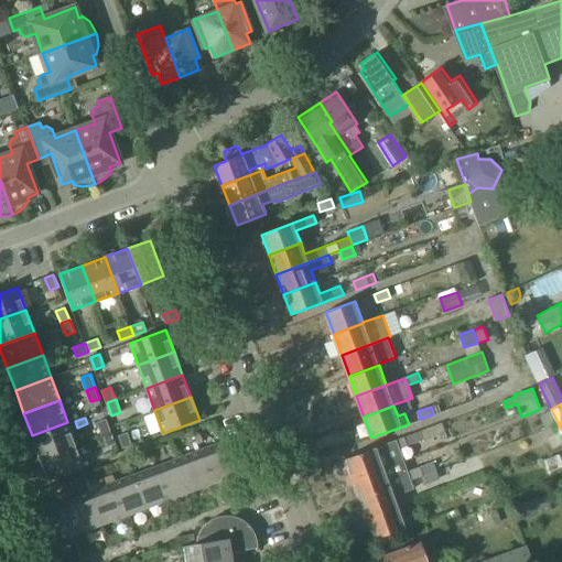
[(103,435),(111,432),(107,419),(98,422),(103,435)]
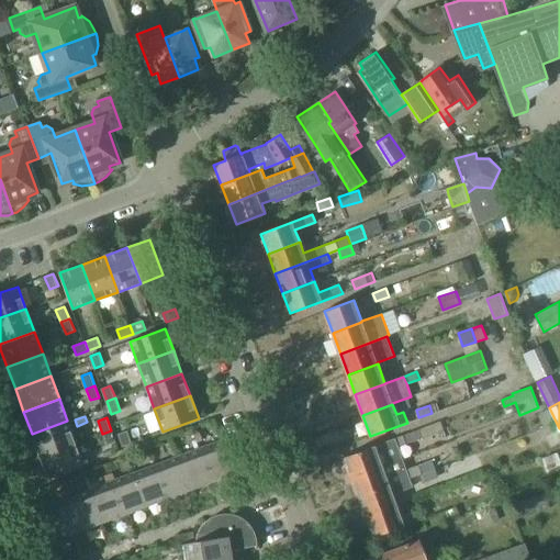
[(40,457),(76,444),(67,421),(32,434),(40,457)]
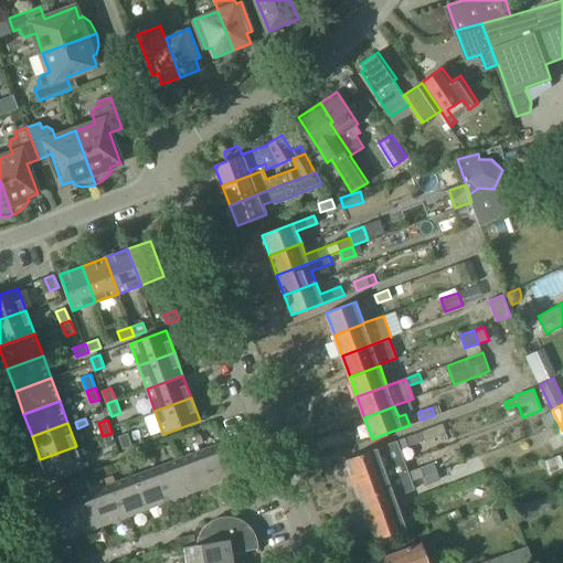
[(423,431),(397,441),(401,448),(426,439),(423,431)]
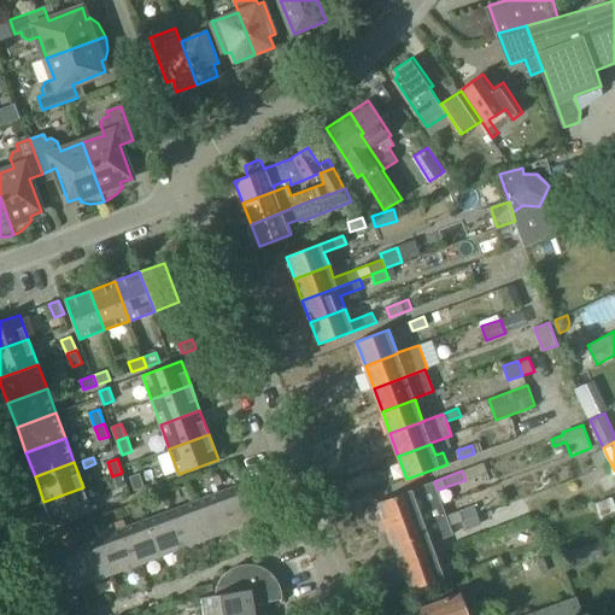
[(122,473),(112,476),(117,488),(127,485),(122,473)]
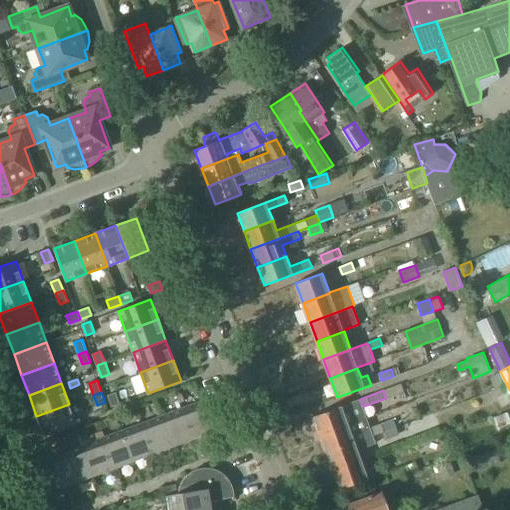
[(116,392),(108,395),(112,406),(120,404),(116,392)]
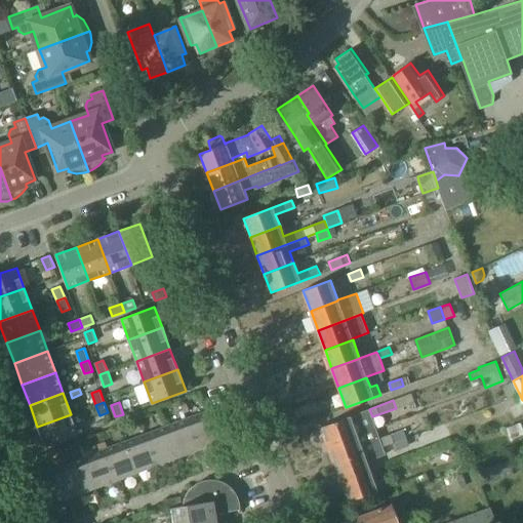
[(369,409),(320,428),(326,444),(327,446),(357,435),(375,428),(376,428),(372,416),(369,409)]
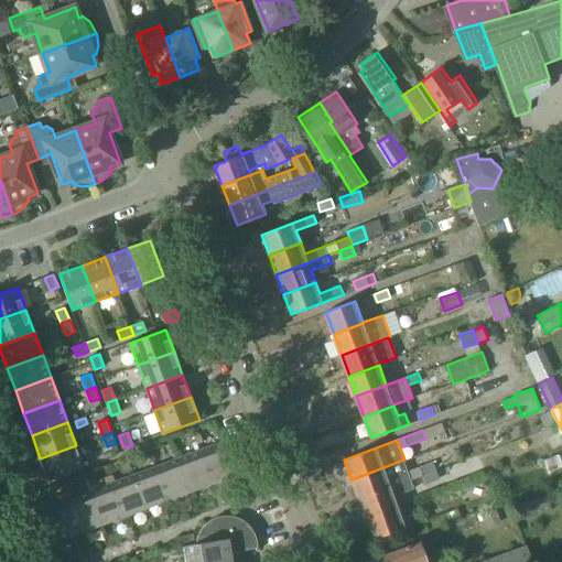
[(202,450),(214,483),(237,474),(225,441),(202,450)]
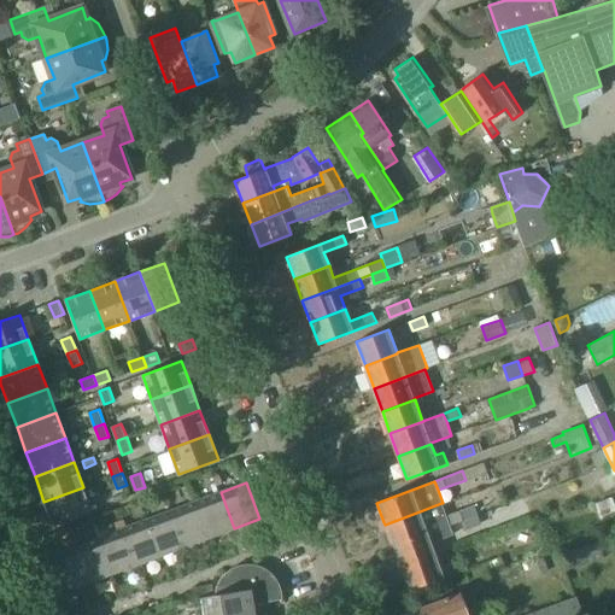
[(83,487),(44,502),(53,526),(92,511),(83,487)]
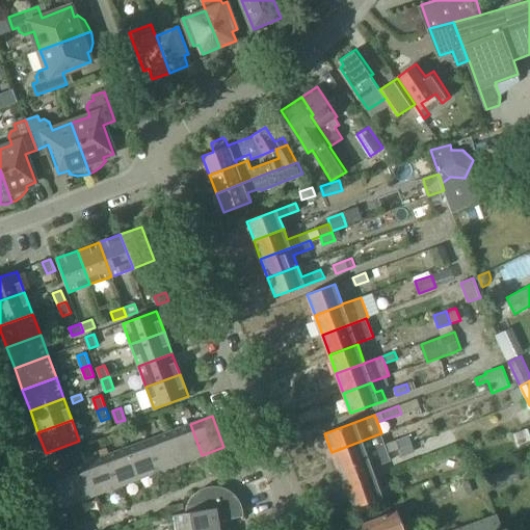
[(181,462),(202,455),(190,424),(169,431),(181,462)]
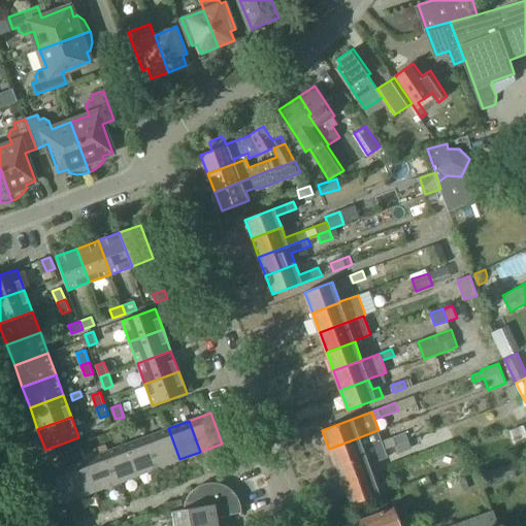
[(146,436),(158,467),(179,459),(168,428),(146,436)]
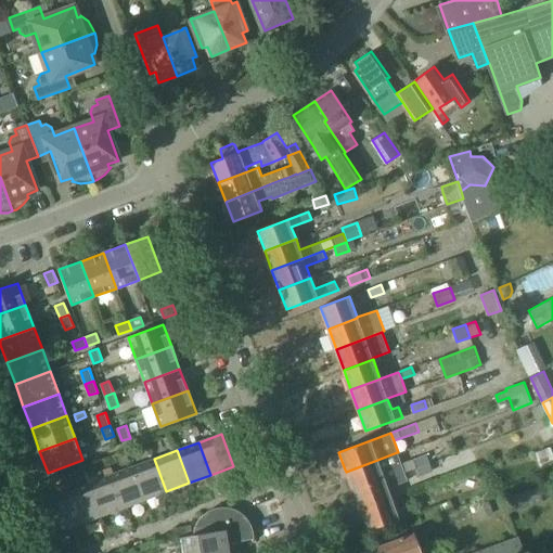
[(377,460),(346,472),(354,491),(404,472),(406,472),(402,463),(398,452),(397,452),(377,460)]
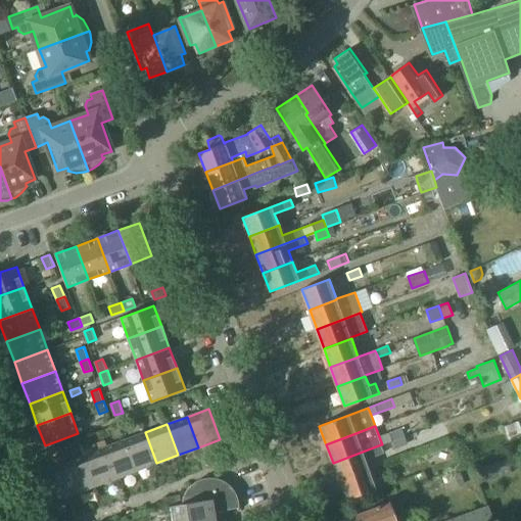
[(404,427),(379,436),(382,444),(393,440),(406,435),(408,435),(404,427)]
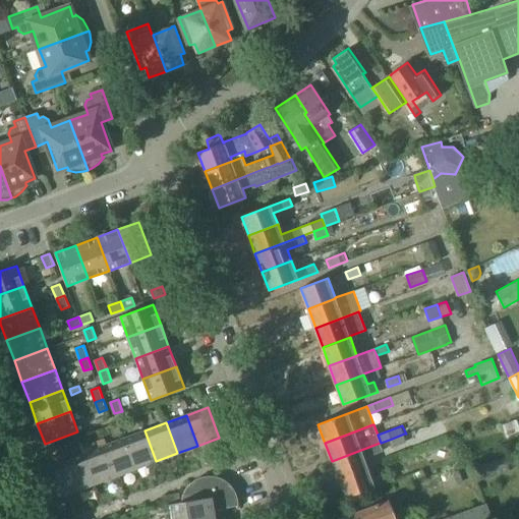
[(135,468),(156,461),(145,430),(124,439),(135,468)]
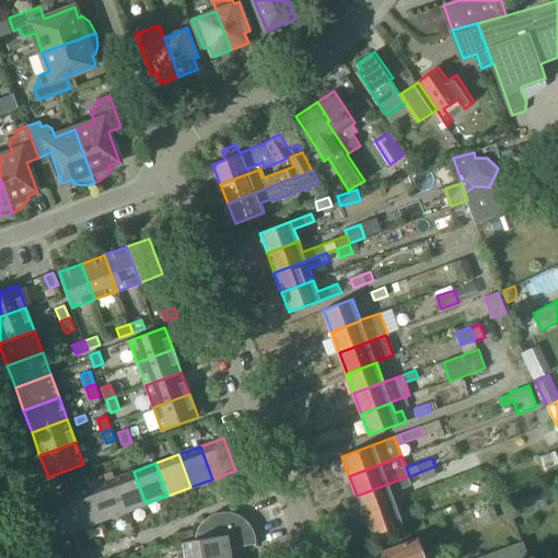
[(434,466),(421,472),(425,480),(438,475),(434,466)]
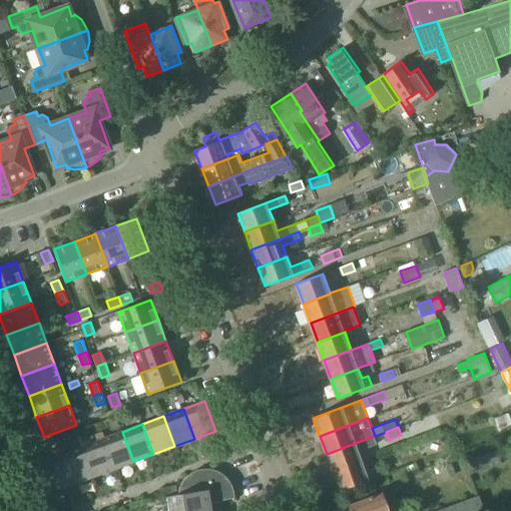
[(102,439),(113,469),(133,461),(122,432),(102,439)]
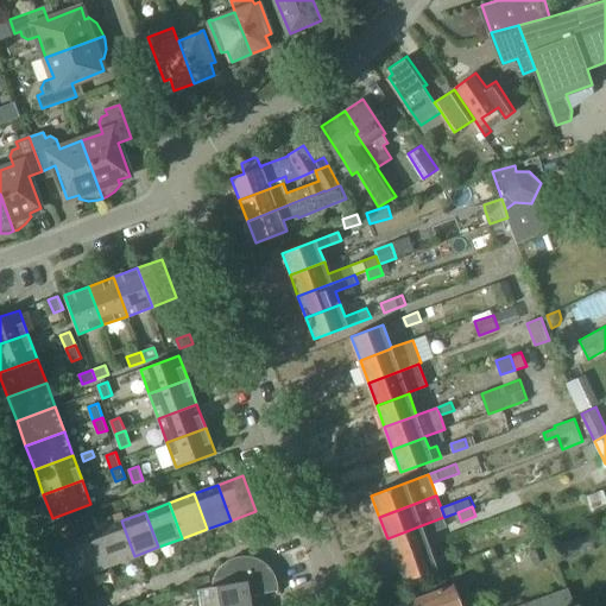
[(73,538),(77,537),(70,517),(60,521),(68,541),(73,538)]
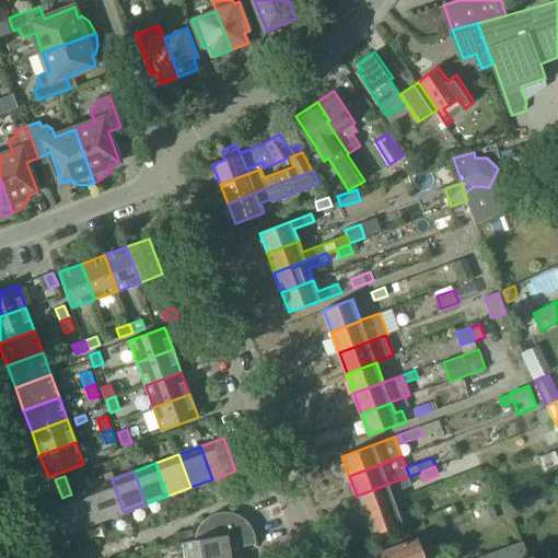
[(408,476),(357,496),(363,515),(395,503),(391,492),(413,485),(409,476),(408,476)]
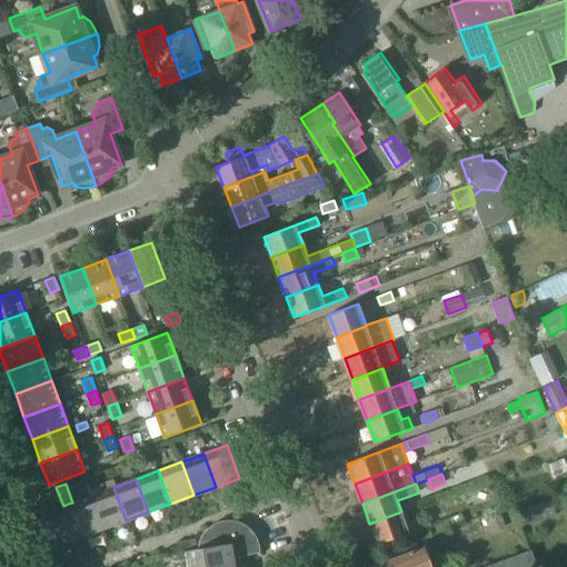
[(102,528),(126,520),(113,487),(90,496),(102,528)]
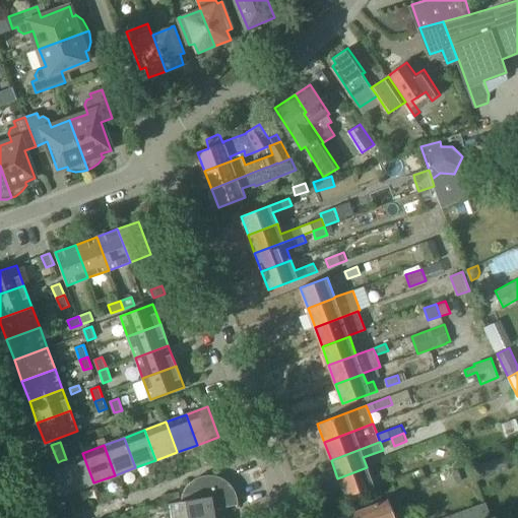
[(73,491),(93,482),(82,453),(66,459),(62,460),(73,491)]
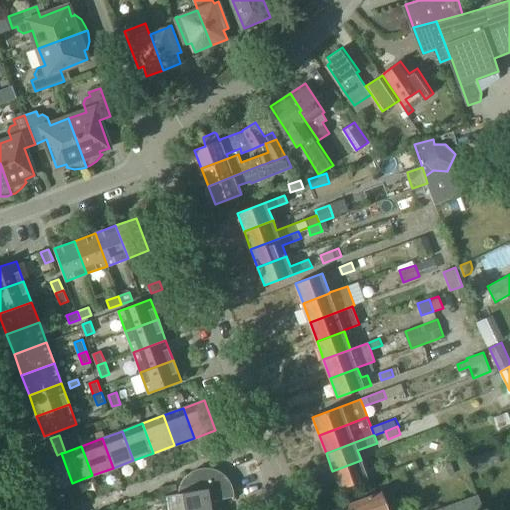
[(51,491),(72,483),(61,453),(57,455),(40,461),(51,491)]
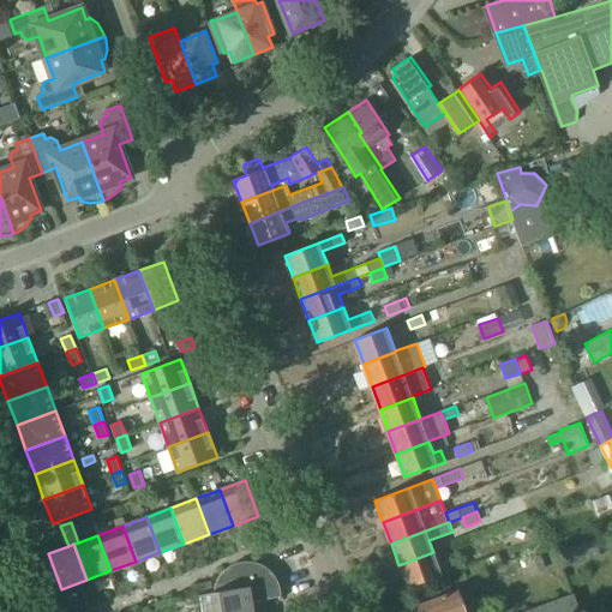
[(433,552),(399,565),(407,587),(463,567),(460,557),(438,565),(433,552)]
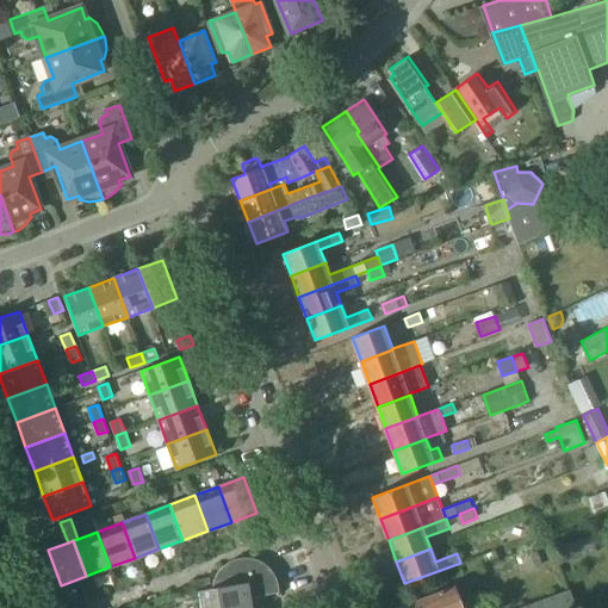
[(532,553),(522,557),(527,571),(537,568),(532,553)]
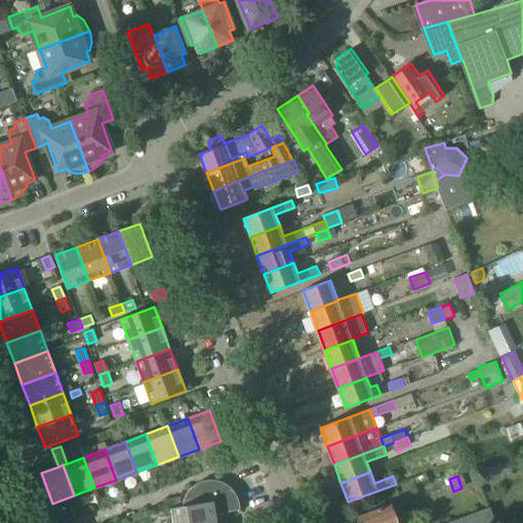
[(405,490),(417,486),(414,478),(402,483),(405,490)]
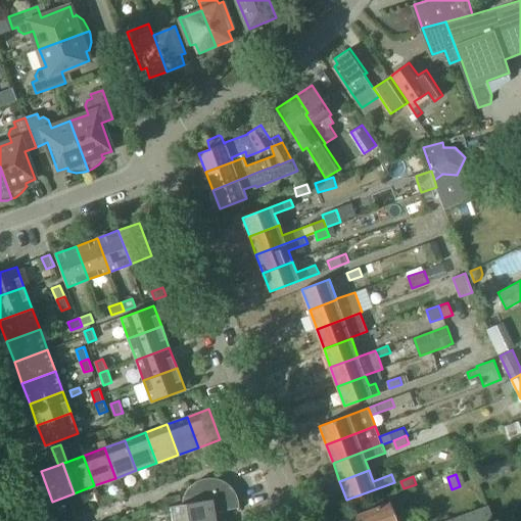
[(183,503),(183,504),(211,499),(215,512),(238,508),(238,510),(239,510),(240,505),(239,501),(239,499),(237,495),(236,492),(235,490),(233,487),(231,485),(229,484),(227,482),(225,480),(222,479),(219,478),(214,477),(210,477),(207,477),(202,479),(199,480),(197,481),(194,482),(192,484),(190,486),(188,488),(187,490),(186,493),(184,495),(184,499),(183,503)]
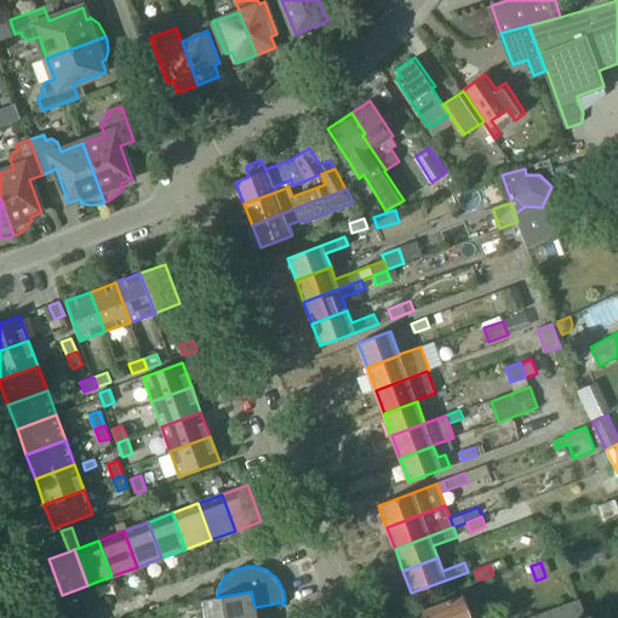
[(255,617),(257,617),(255,607),(251,591),(217,598),(202,600),(205,617),(255,617)]
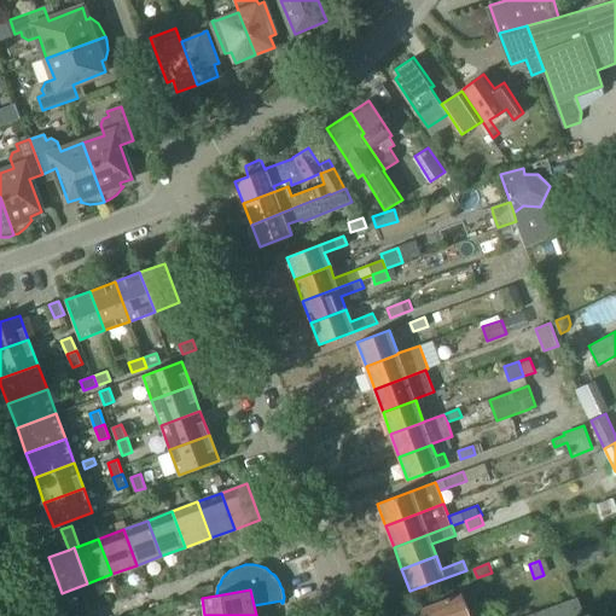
[(466,615),(459,594),(417,610),(418,615),(466,615)]
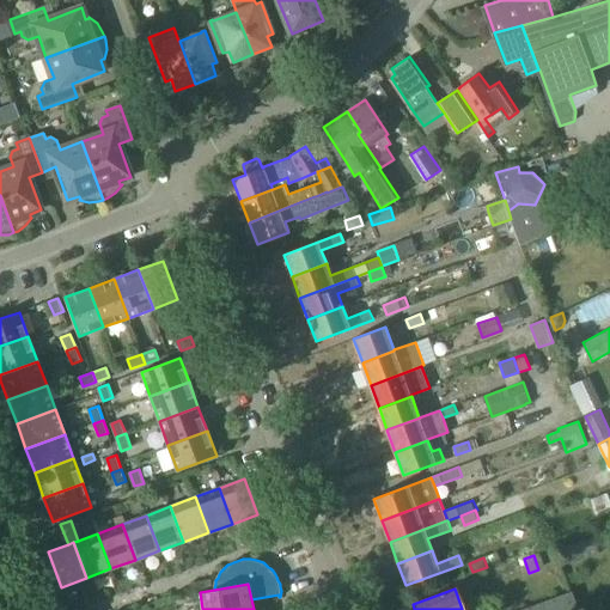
[(577,609),(572,593),(525,609),(577,609)]
